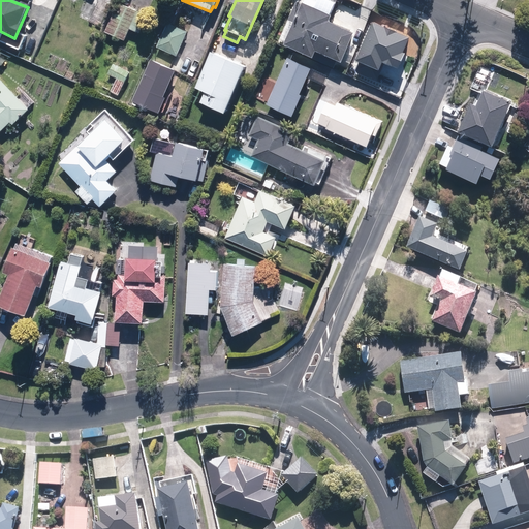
[(106,32),(125,40),(129,29),(139,33),(148,14),(119,2),(106,32)]
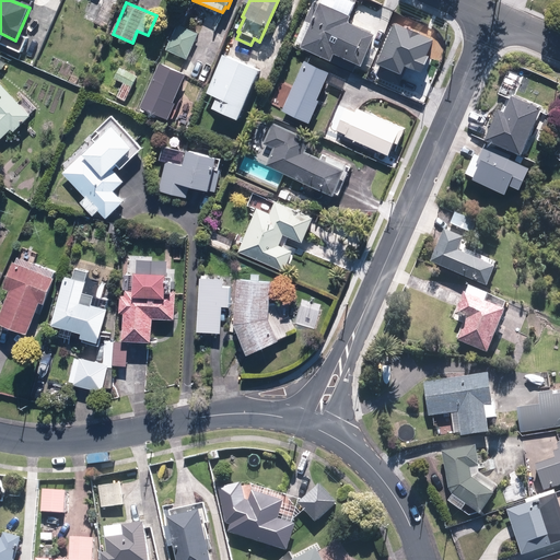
[(361,66),(374,34),(348,24),(351,16),(315,2),(305,26),(310,27),(301,50),(331,61),(334,56),(361,66)]
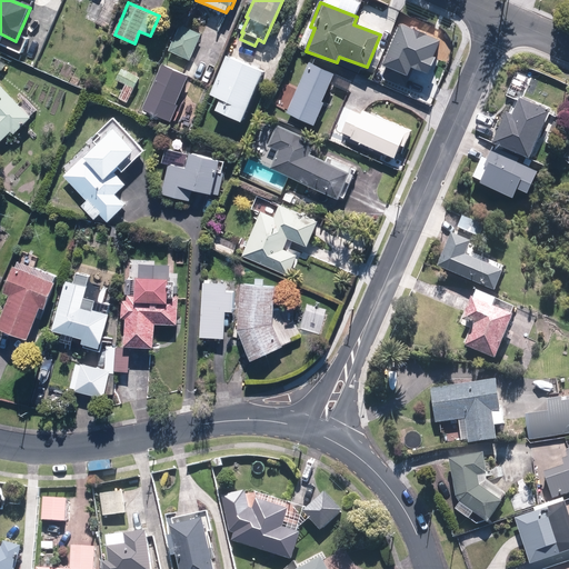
[(442,37),(398,17),(375,68),(408,83),(417,65),(428,69),(442,37)]
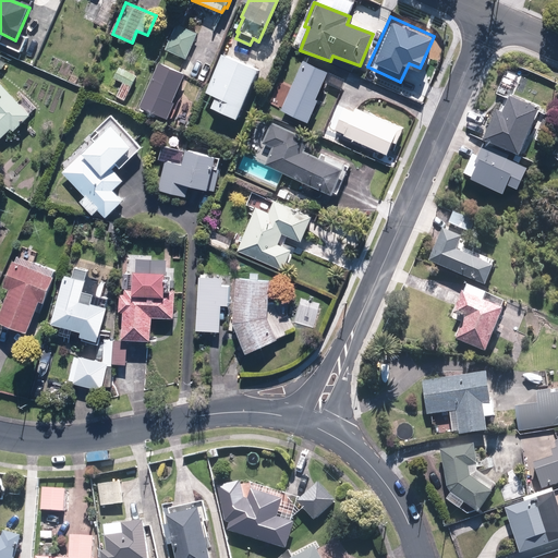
[(198,33),(177,23),(165,50),(186,60),(198,33)]
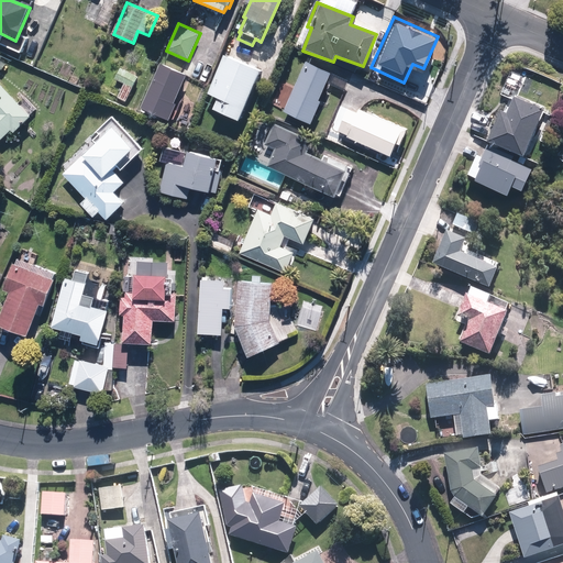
[(223,54),(207,94),(216,98),(211,109),(239,121),(261,69),(223,54)]
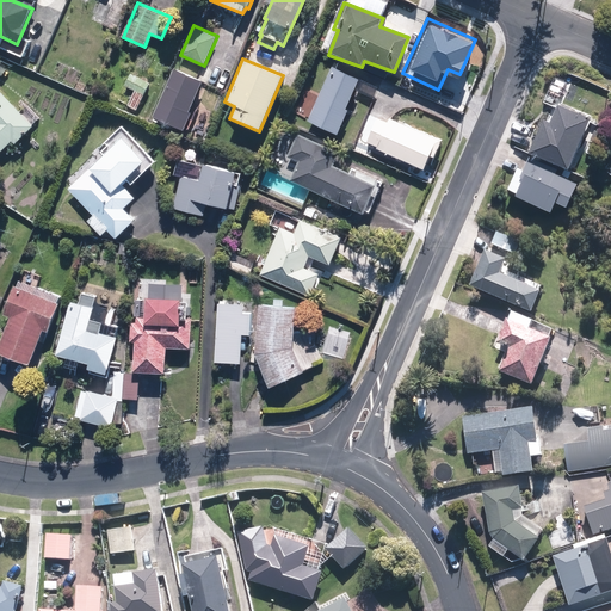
[(339,135),(349,111),(347,110),(355,91),(356,91),(376,99),(376,97),(382,84),(360,75),(359,79),(331,68),(310,124),(339,135)]
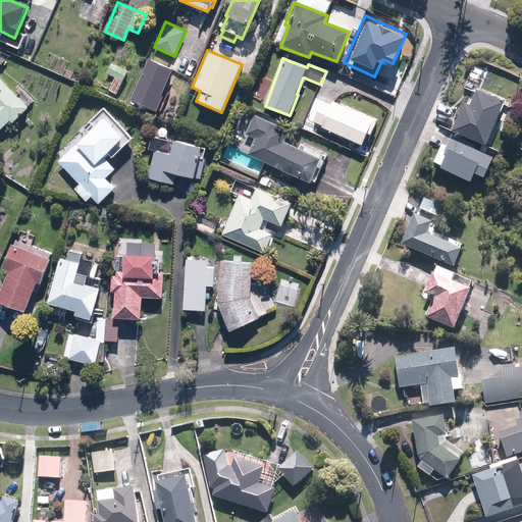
[(174,70),(149,59),(131,101),(156,112),(174,70)]
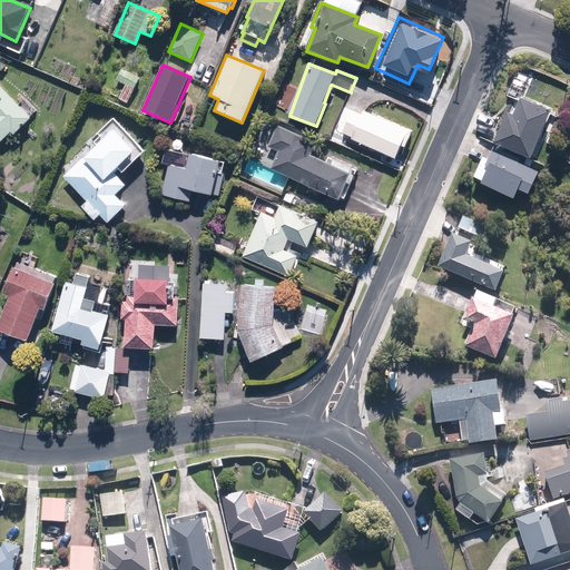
[(125,86),(118,98),(127,102),(141,78),(124,68),(117,81),(125,86)]
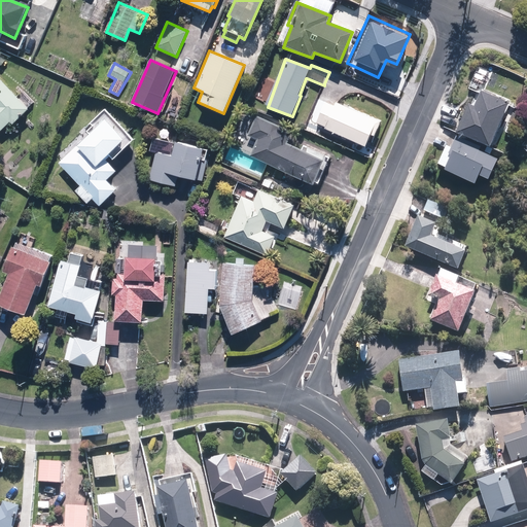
[(0,131),(10,121),(12,124),(33,104),(23,93),(19,97),(0,76),(0,131)]
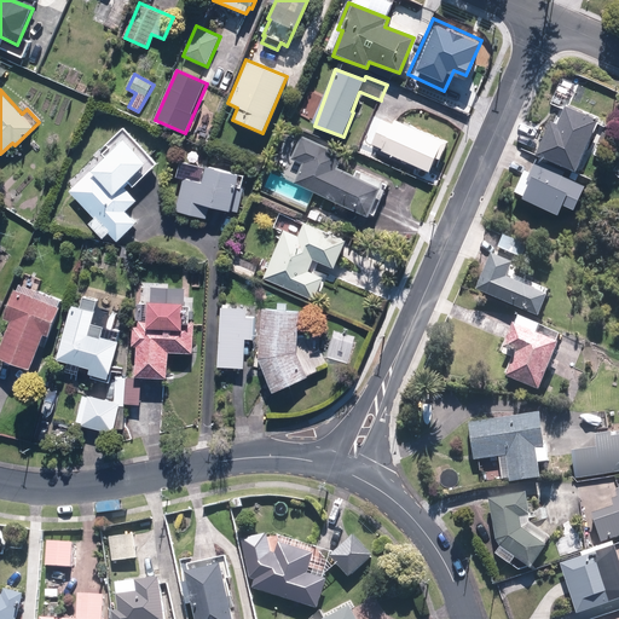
[(534,152),(574,169),(596,119),(563,104),(556,122),(549,120),(534,152)]
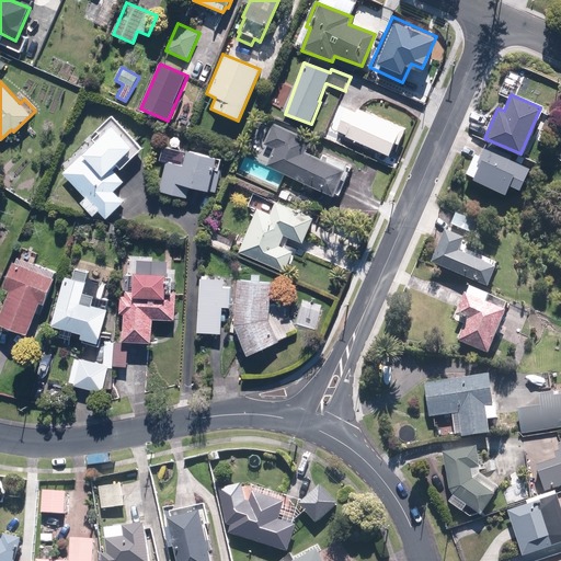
[(389,156),(395,142),(399,145),(407,129),(400,127),(350,104),(336,133),(389,156)]
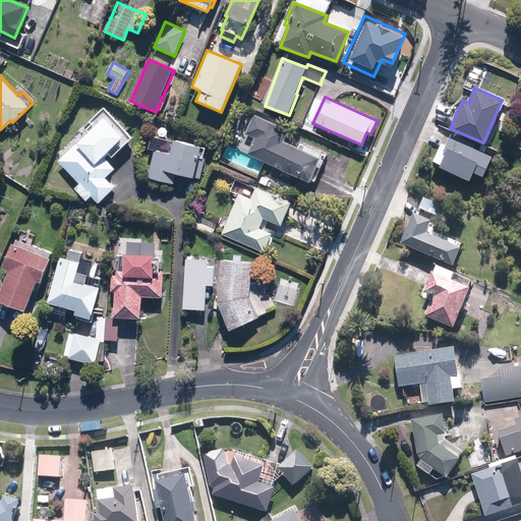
[(106,178),(116,169),(104,156),(108,153),(112,157),(132,138),(104,108),(89,122),(91,124),(85,129),(89,132),(58,161),(79,184),(74,188),(87,201),(92,197),(98,204),(115,188),(106,178)]
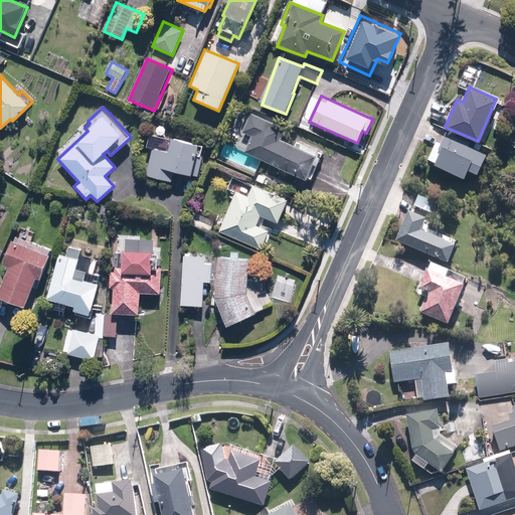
[(243,154),(261,161),(254,175),(258,176),(255,181),(265,185),(273,166),(309,181),(319,156),(282,141),(286,130),(250,115),(243,133),(251,136),(243,154)]
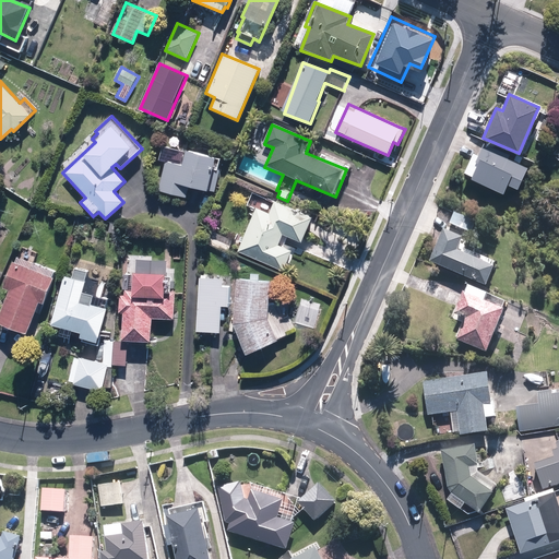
[(510,153),(484,142),(476,161),(473,159),(467,173),(472,175),(471,178),(503,191),(507,182),(518,187),(526,166),(508,158),(510,153)]
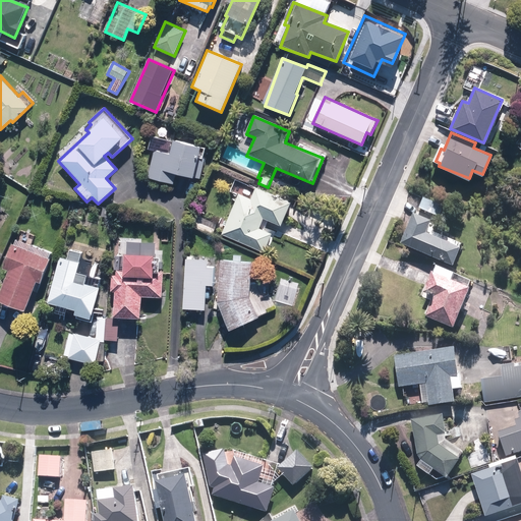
[(150,150),(154,151),(147,177),(174,184),(177,175),(200,181),(206,161),(204,160),(207,149),(158,136),(157,137),(153,136),(150,150)]
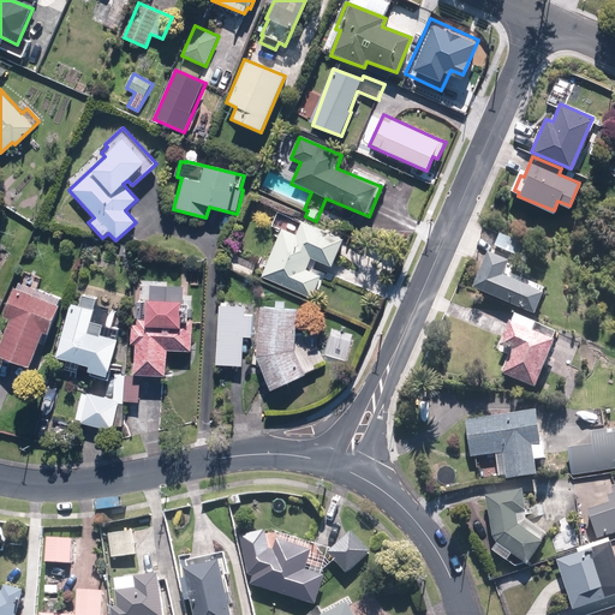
[(272,226),(281,231),(261,279),(312,302),(324,273),(314,267),(311,272),(306,269),(311,258),(332,267),(344,239),(288,215),(278,210),(272,226)]
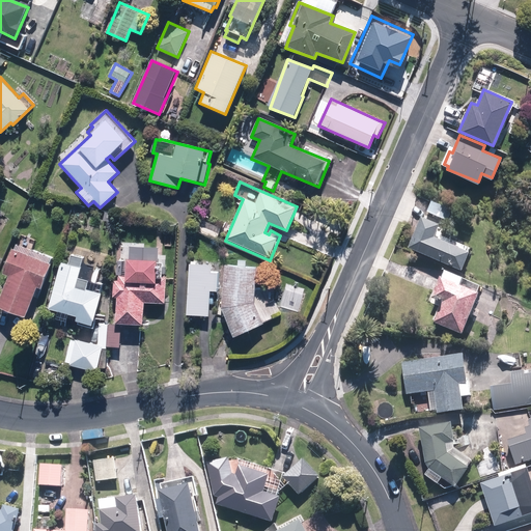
[(420,218),(407,249),(460,272),(469,254),(432,239),(438,226),(443,228),(451,210),(430,201),(423,219),(420,218)]
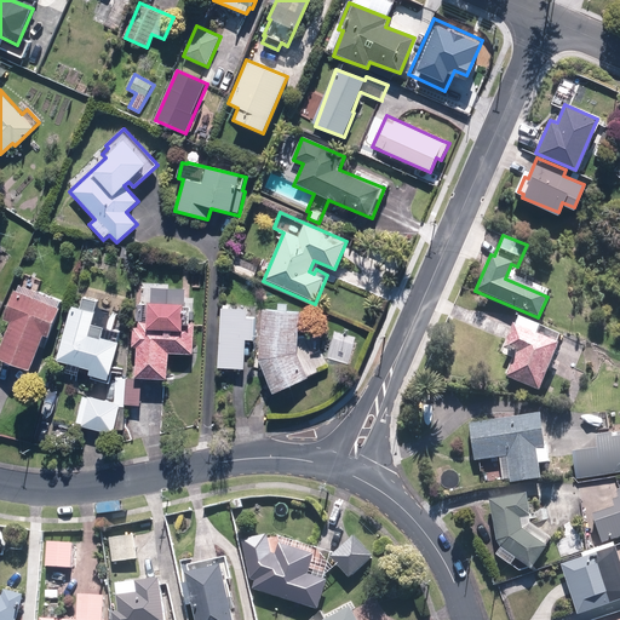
[(233,253),(227,267),(254,280),(260,267),(233,253)]
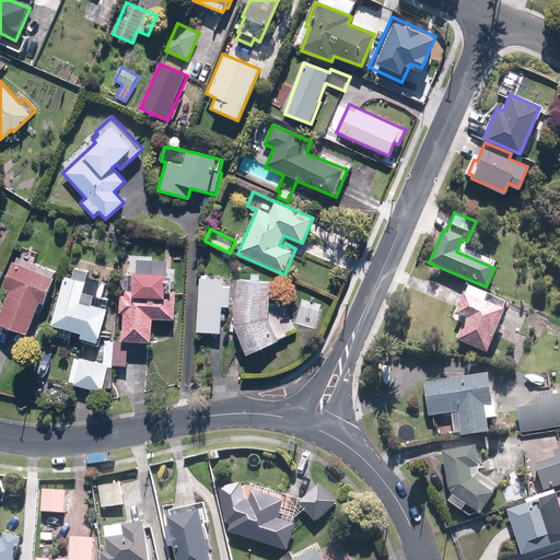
[(19,256),(16,263),(12,261),(2,289),(11,292),(0,322),(0,324),(27,335),(39,302),(45,305),(56,278),(53,277),(56,270),(19,256)]
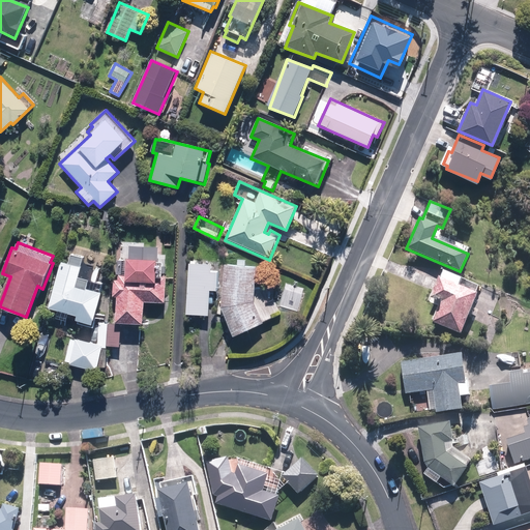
[(158,261),(159,245),(116,242),(113,296),(117,297),(115,323),(144,324),(145,301),(165,302),(167,276),(163,276),(164,261),(158,261)]
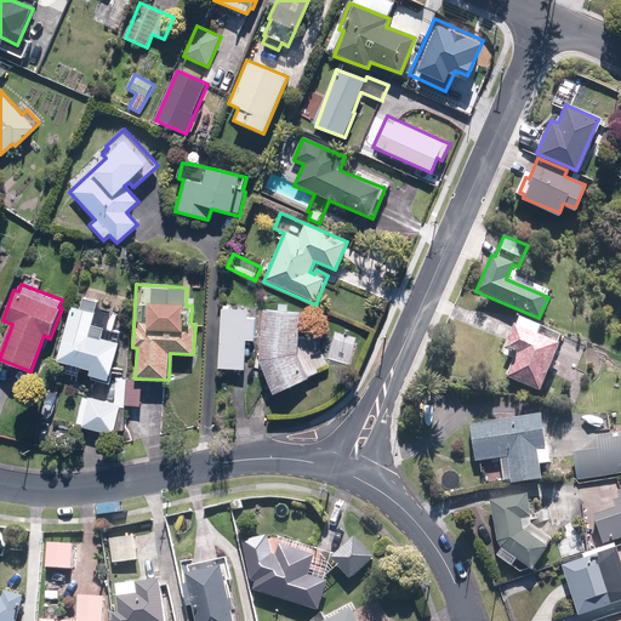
[(84,298),(81,309),(72,306),(56,360),(91,370),(89,375),(109,381),(119,345),(101,340),(104,328),(91,324),(98,302),(84,298)]
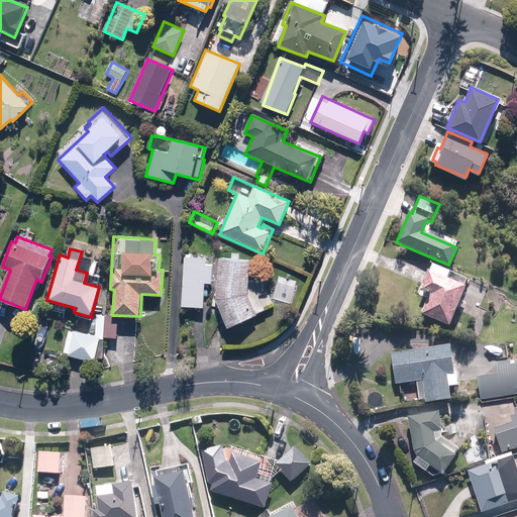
[(205,265),(206,257),(185,256),(182,306),(203,308),(205,284),(211,284),(212,265),(205,265)]
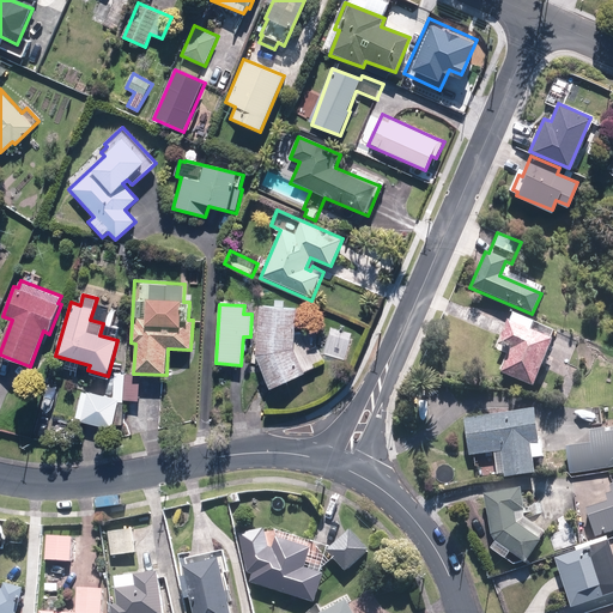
[(296,307),(260,305),(258,351),(254,352),(269,388),(304,374),(295,350),(296,307)]
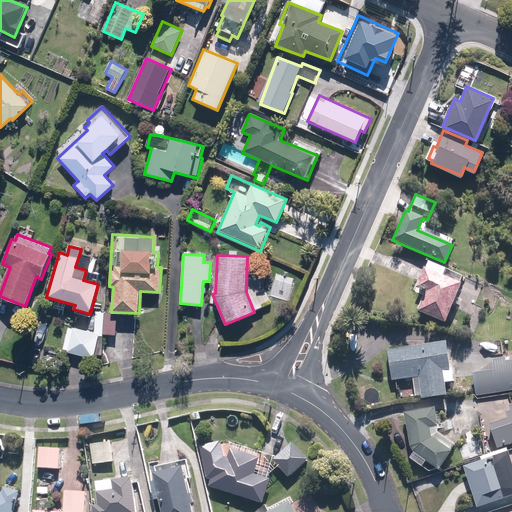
[(461,284),(423,268),(415,286),(425,290),(416,311),(444,323),(461,284)]
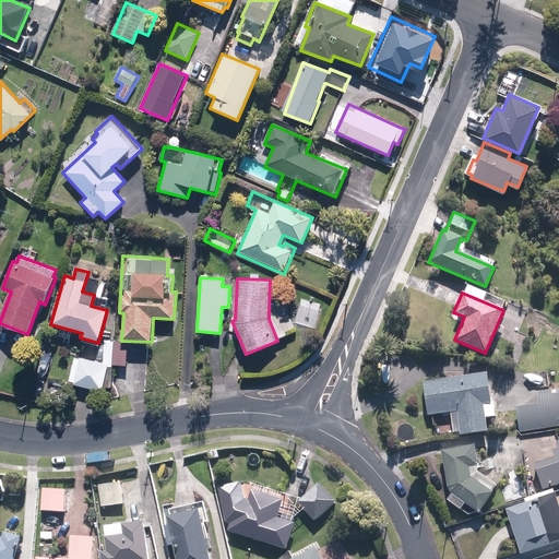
[(109,365),(108,366),(113,367),(113,365),(127,365),(128,349),(121,348),(122,341),(105,341),(104,364),(109,365)]
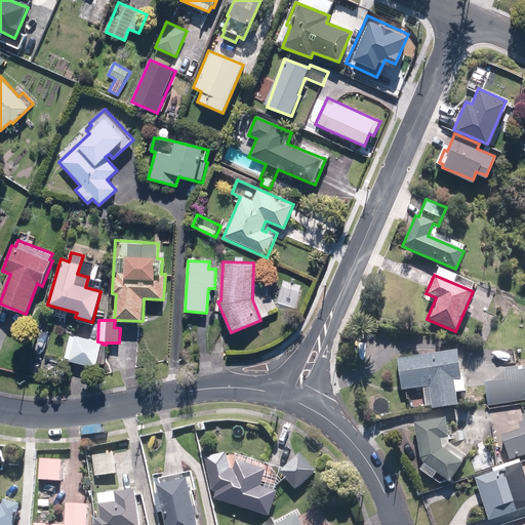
[(48,332),(39,330),(36,347),(45,348),(48,332)]
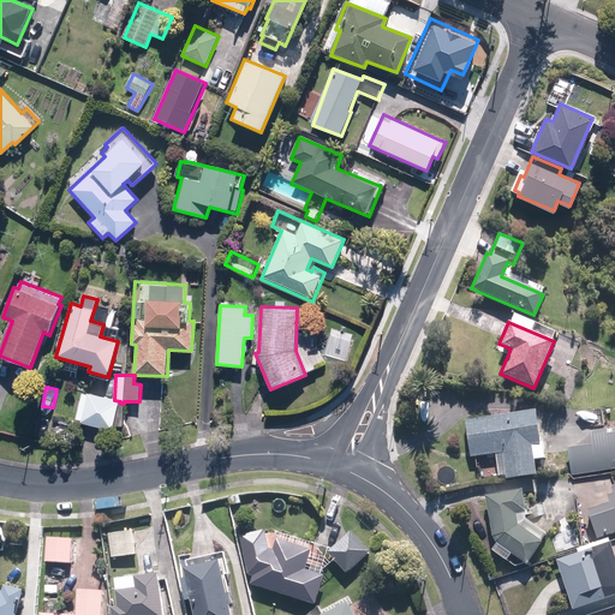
[(120,401),(114,400),(84,392),(76,421),(112,430),(119,402),(120,401)]
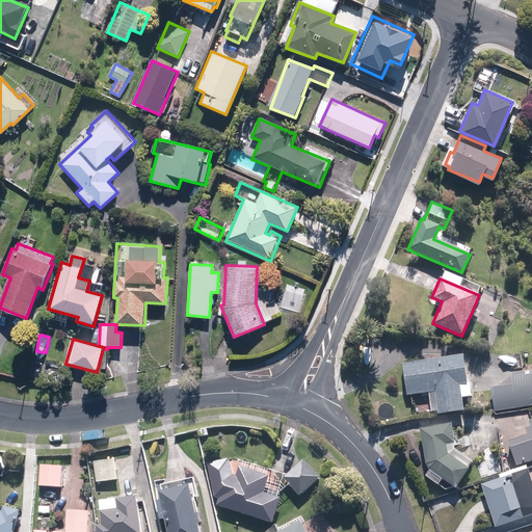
[(466,379),(462,354),(402,363),(406,395),(428,393),(430,413),(436,411),(436,415),(463,410),(461,398),(471,396),(469,379),(466,379)]
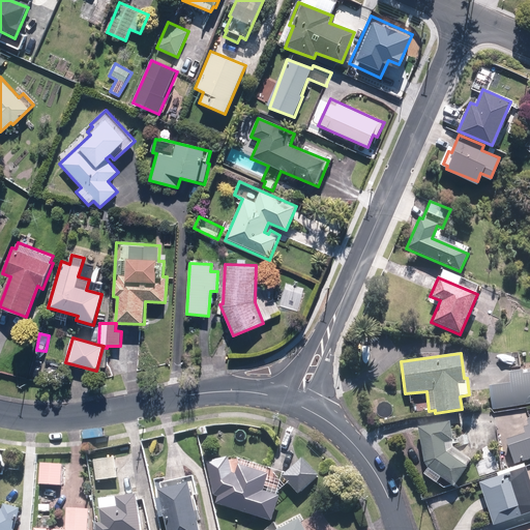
[(491,385),(494,409),(529,404),(529,370),(527,370),(527,374),(523,375),(522,370),(507,372),(508,382),(491,385)]
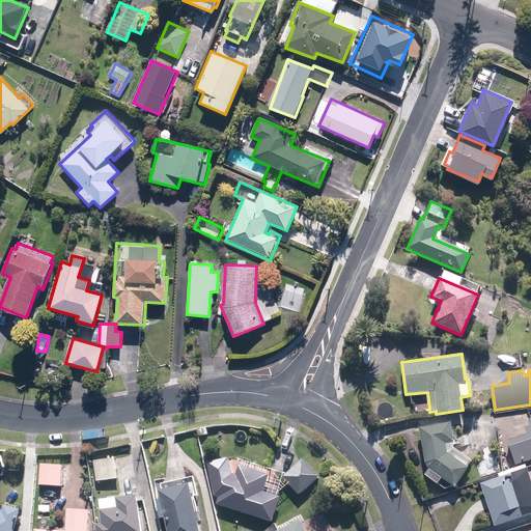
[(515,465),(530,459),(530,419),(527,421),(528,426),(524,427),(526,435),(507,441),(515,465)]
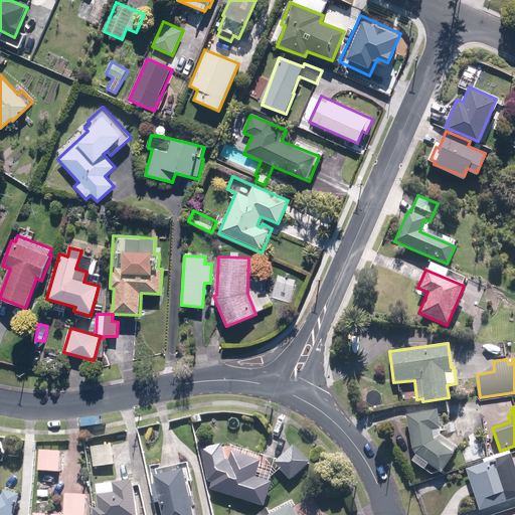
[(405,415),(411,449),(414,456),(441,474),(453,455),(433,441),(432,431),(440,428),(437,409),(405,415)]
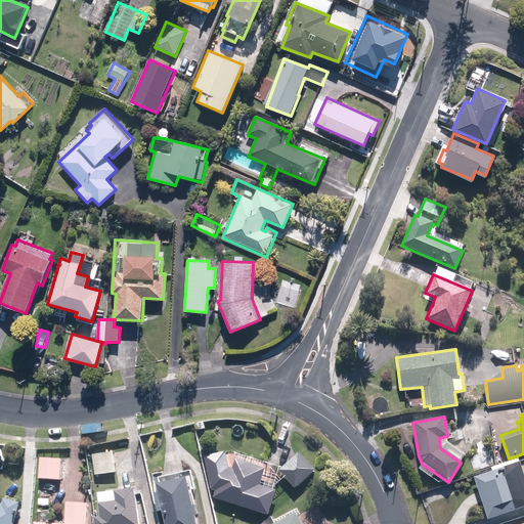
[(115,453),(93,454),(95,475),(116,474),(115,453)]
